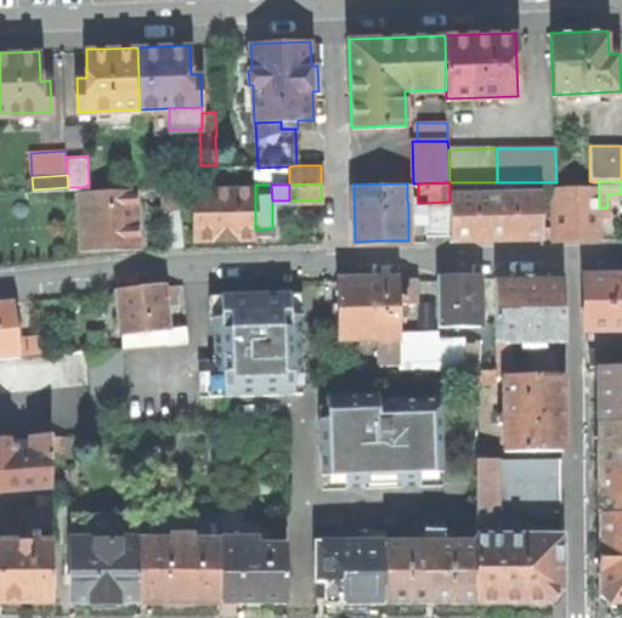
[(163,187),(165,208),(180,208),(179,186),(163,187)]
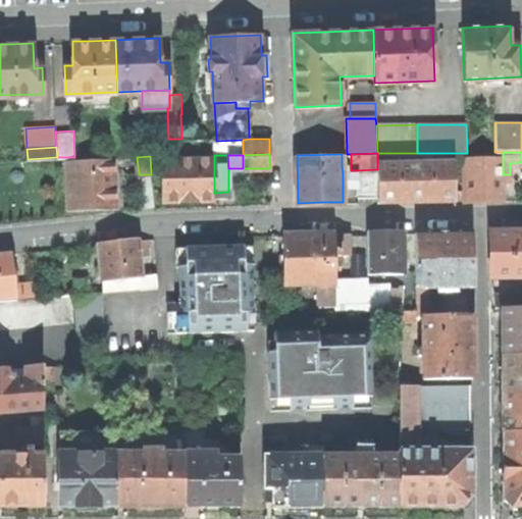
[(163,157),(164,199),(191,198),(215,198),(214,193),(214,157),(163,157)]
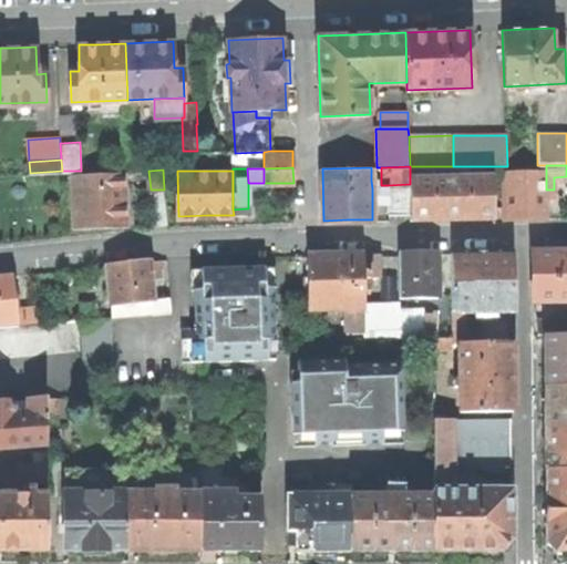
[(73,174),(75,225),(102,224),(124,223),(123,192),(123,184),(122,172),(73,174)]
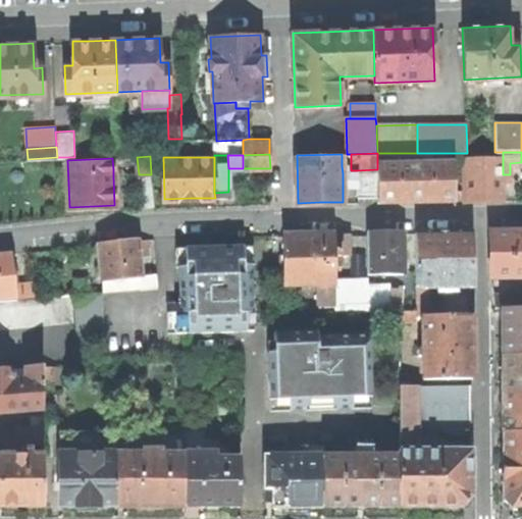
[(465,159),(465,199),(483,199),(503,199),(503,174),(503,159),(465,159)]
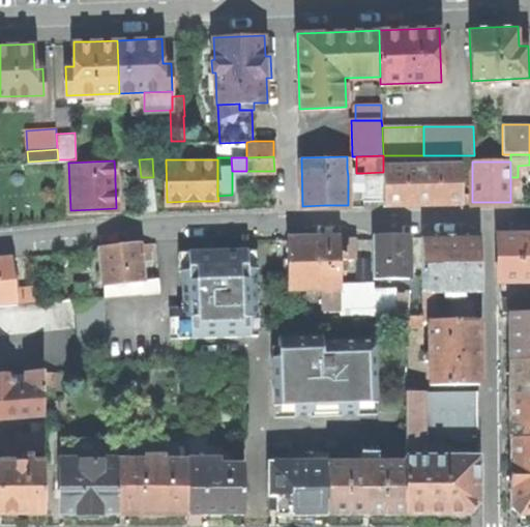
[(384,200),(384,204),(425,203),(462,203),(461,165),(383,167),(383,172),(384,200)]
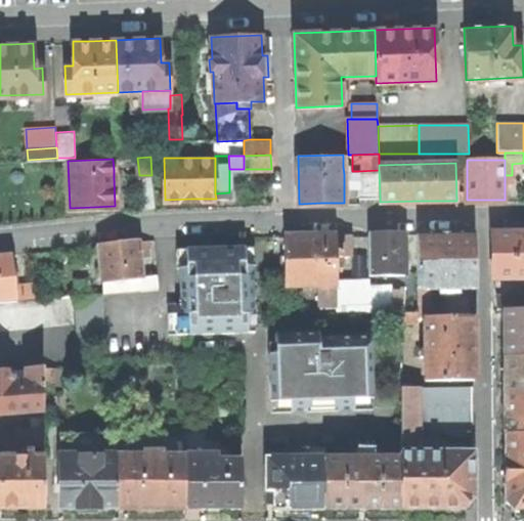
[(359,198),(380,198),(379,170),(358,171),(359,173),(359,187),(359,198)]
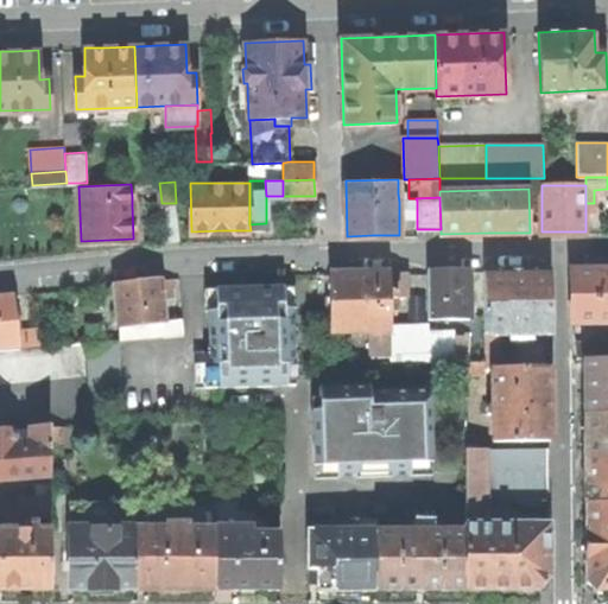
[(417,217),(417,201),(404,202),(399,202),(399,217),(417,217)]
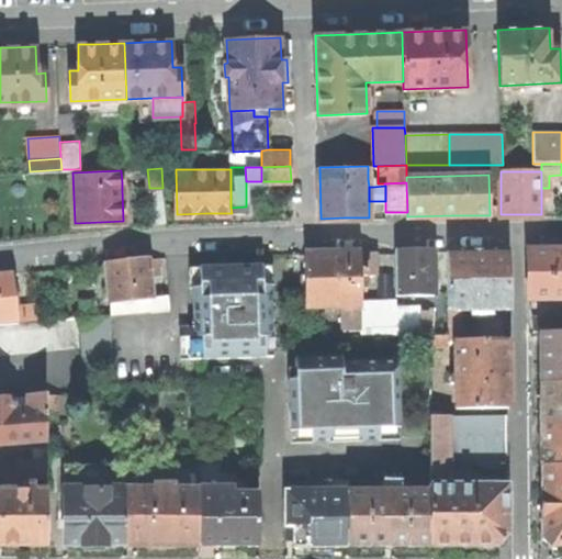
[(163,188),(149,188),(148,189),(152,223),(167,222),(163,188)]
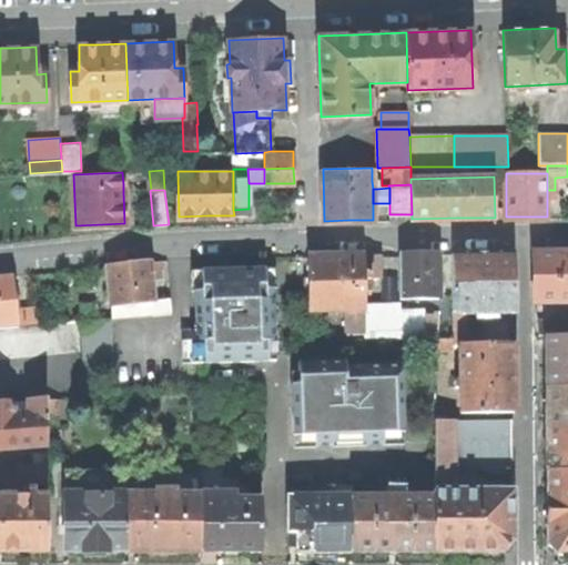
[(533,250),(534,299),(567,298),(567,249),(567,250),(533,250)]
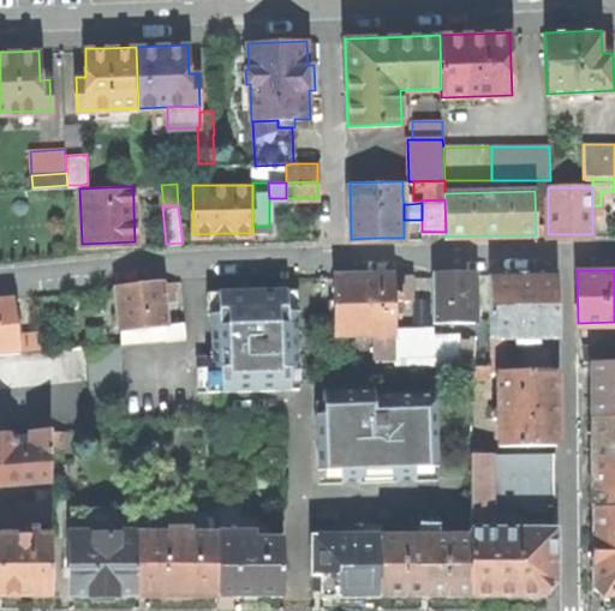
[(490,305),(555,304),(555,270),(520,271),(489,271),(490,305)]
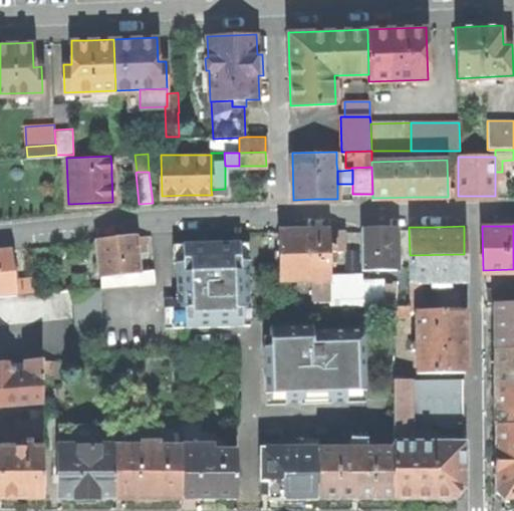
[(328,229),(329,249),(348,249),(348,228),(328,229)]
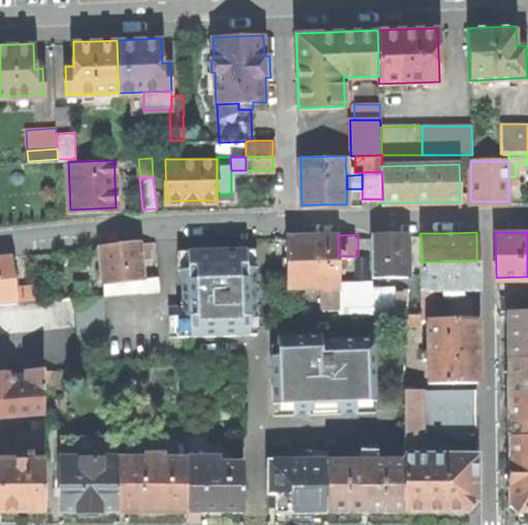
[(371,234),(371,275),(406,275),(406,234),(386,234),(371,234)]
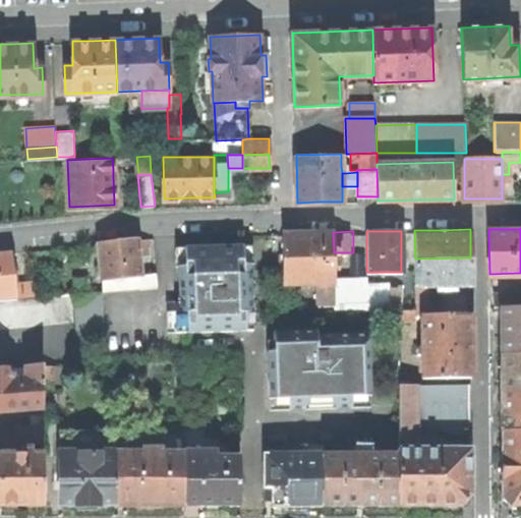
[(334,252),(333,232),(309,232),(283,232),(284,282),(317,281),(334,281),(334,252)]
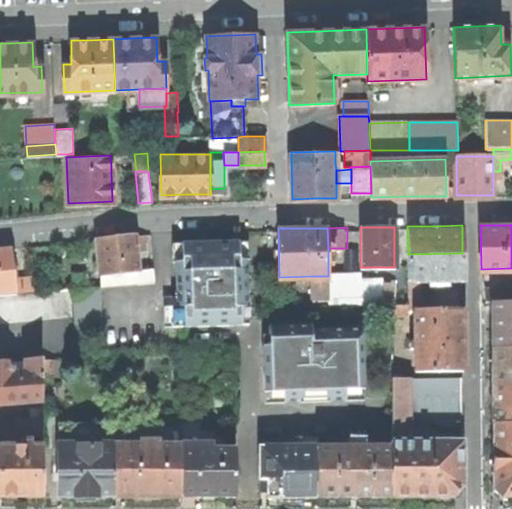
[(135,234),(136,249),(146,248),(144,233),(135,234)]
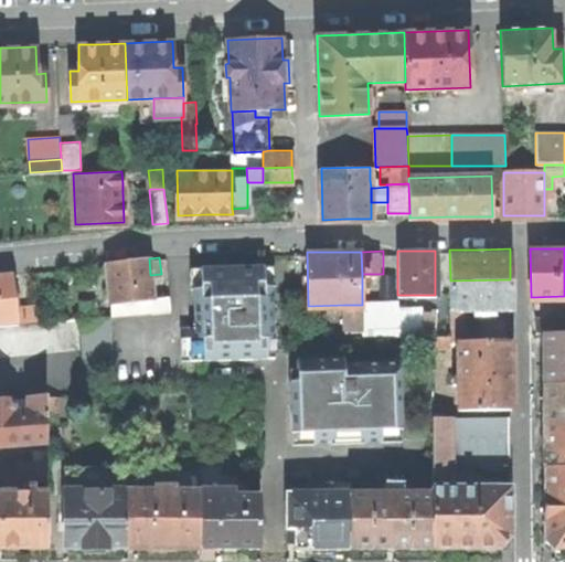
[(107,263),(110,301),(113,301),(150,297),(152,297),(150,275),(149,258),(128,261),(107,263)]
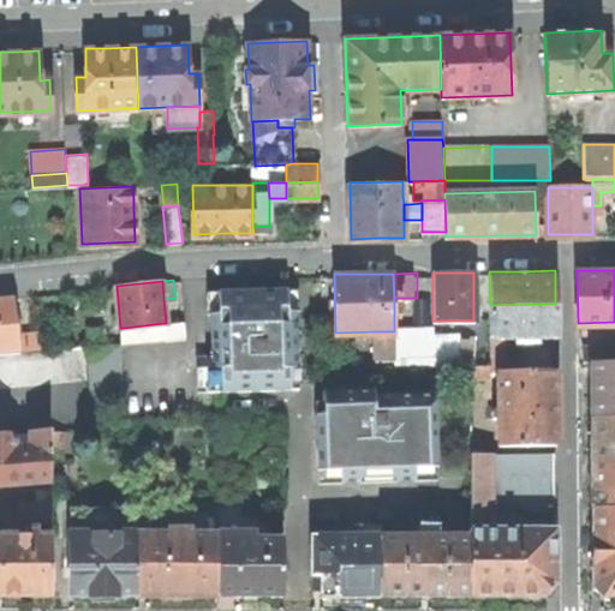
[(206,371),(207,390),(215,390),(298,387),(297,310),(287,310),(287,299),(274,288),(240,289),(209,289),(209,291),(219,291),(219,311),(210,312),(213,371),(206,371)]
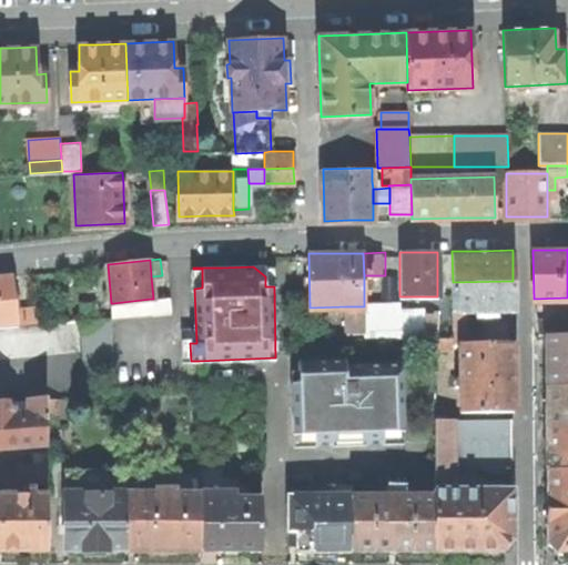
[(0,275),(0,274),(0,325),(18,324),(16,309),(16,308),(12,308),(9,274),(0,275)]
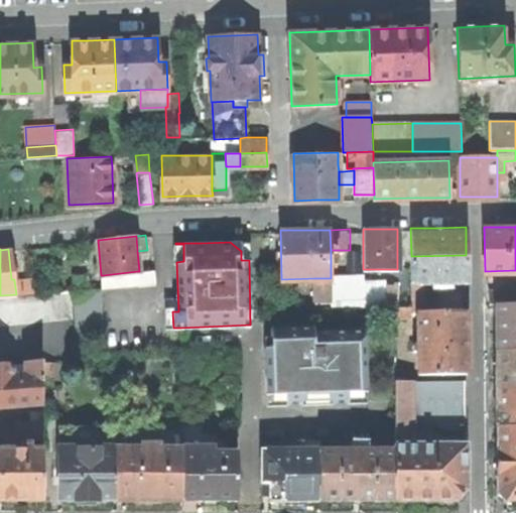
[(467,280),(466,255),(411,256),(411,281),(411,288),(442,287),(450,286),(450,280),(467,280)]
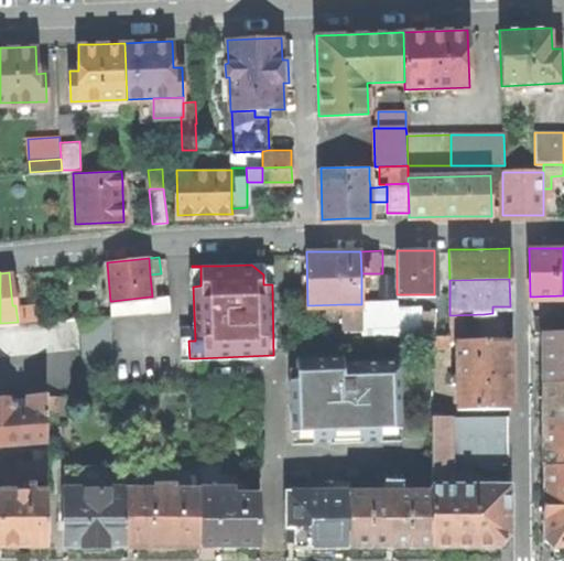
[(150,297),(151,311),(170,309),(169,295),(152,297),(150,297)]
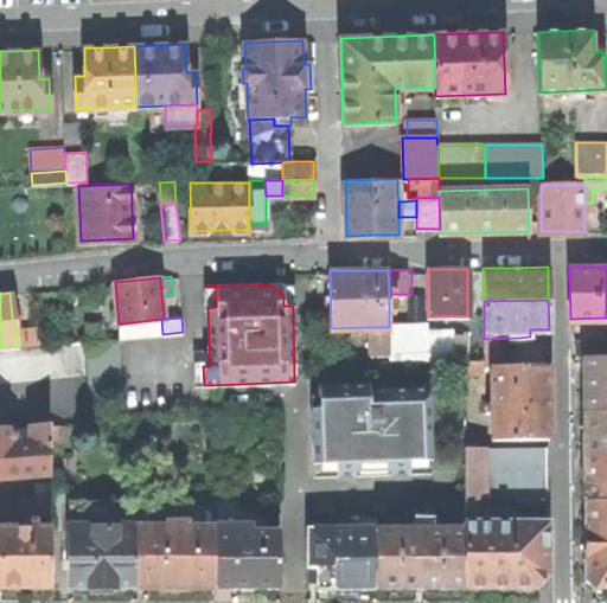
[(161,319),(121,324),(122,338),(163,334),(161,319)]
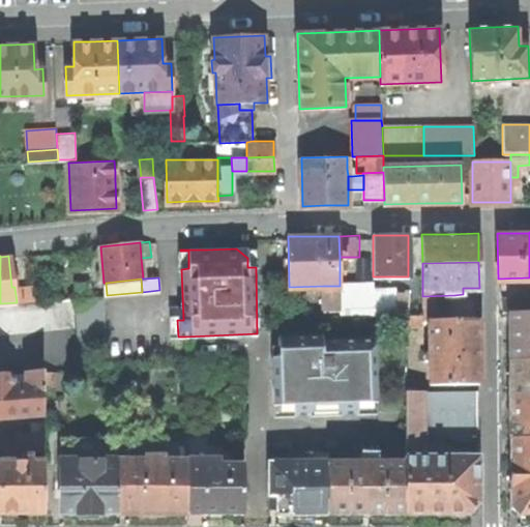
[(375,285),(340,286),(340,310),(341,315),(396,314),(396,293),(396,287),(375,287),(375,285)]
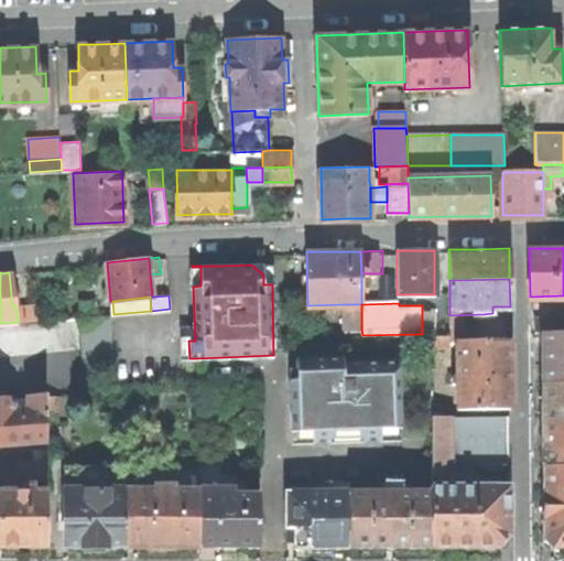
[(34,304),(15,306),(18,322),(35,321),(34,304)]
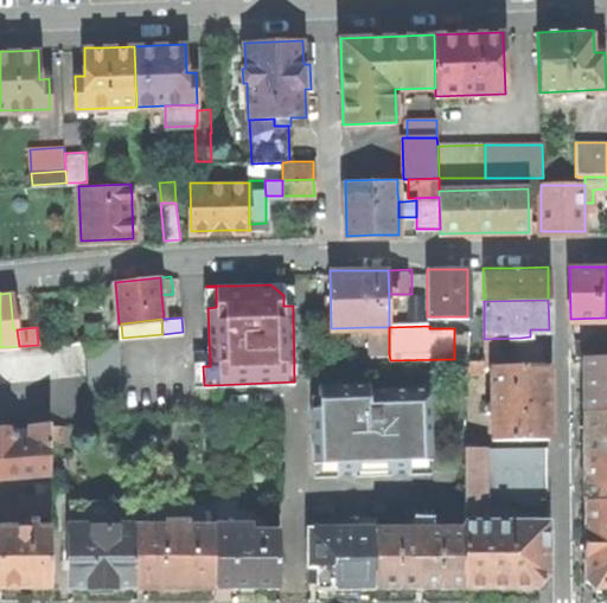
[(389,327),(370,327),(370,355),(389,354),(389,327)]
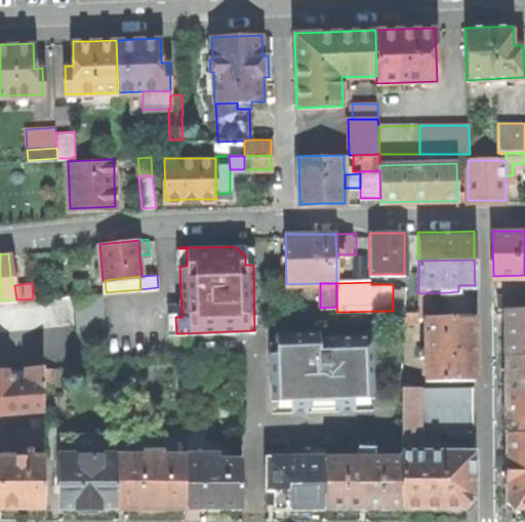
[(404,290),(404,311),(418,311),(418,293),(418,286),(404,286),(404,290)]
